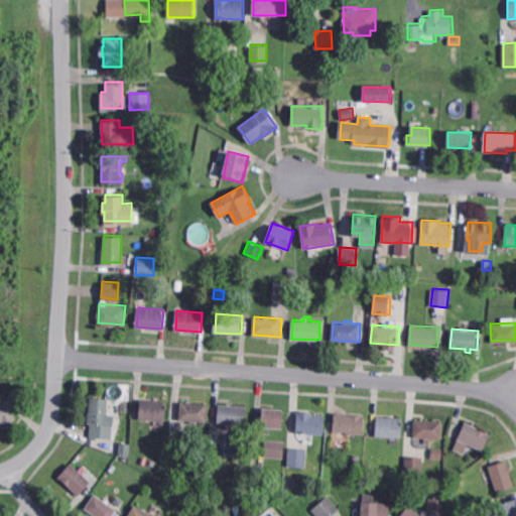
[(113,438),(90,436),(91,423),(88,423),(91,396),(110,398),(108,423),(114,424),(113,438)]
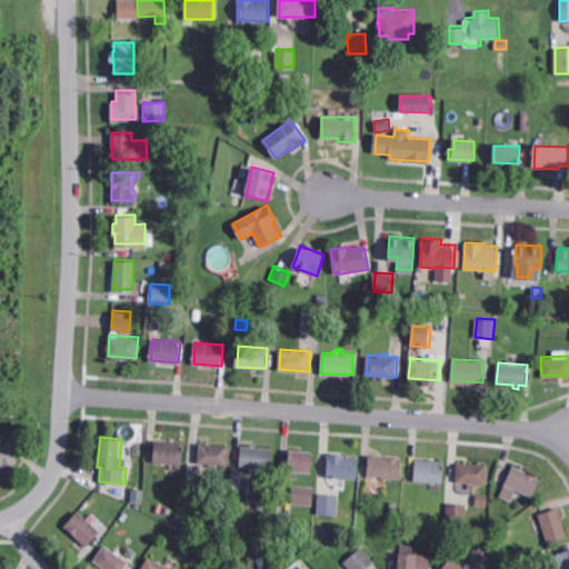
[(5,469),(2,466),(0,467),(0,443),(9,439),(20,461),(5,469)]
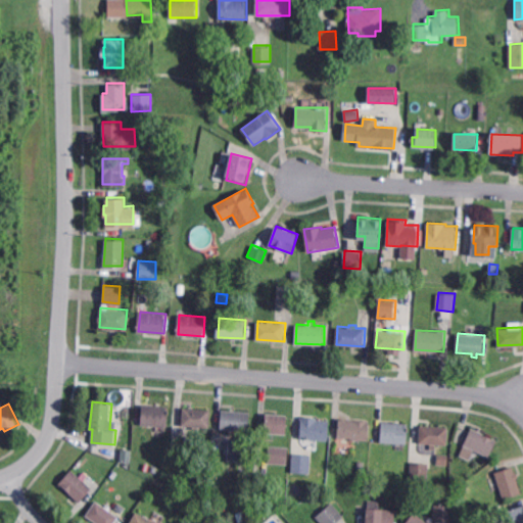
[(168,426),(142,425),(143,405),(170,406),(168,426)]
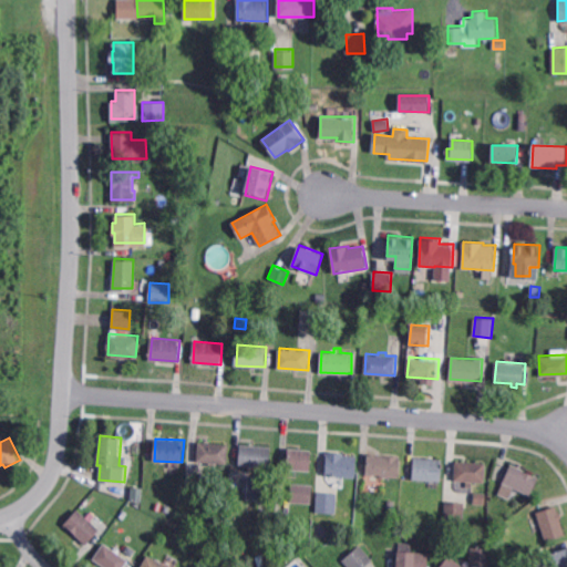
[(228,463),(198,461),(199,442),(230,444),(228,463)]
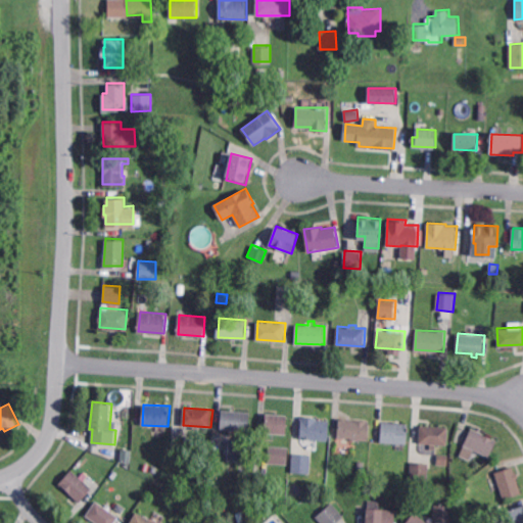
[(248,433),(221,430),(222,411),(250,414),(248,433)]
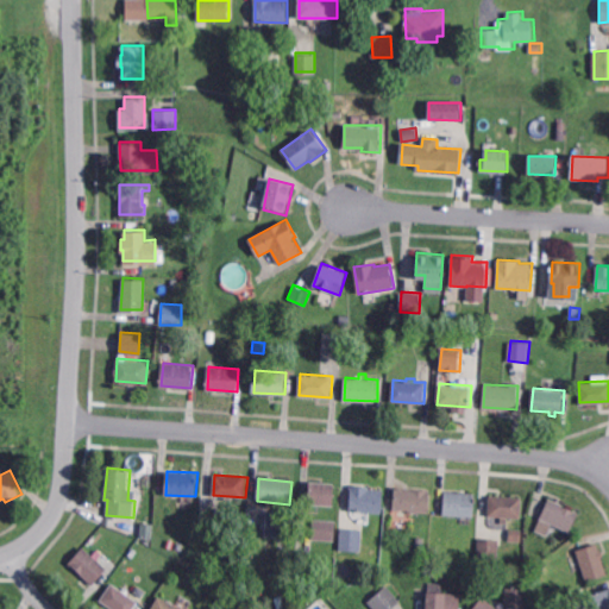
[(332,506),(308,503),(309,482),(334,483),(332,506)]
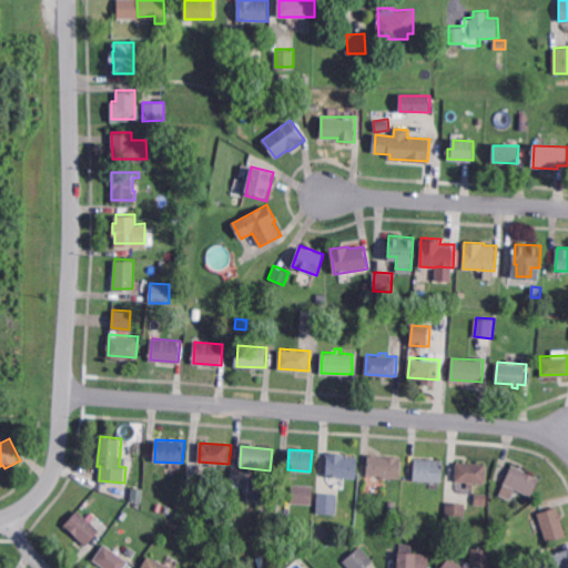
[(356,479),(326,477),(327,453),(346,454),(345,456),(358,457),(357,478),(356,479)]
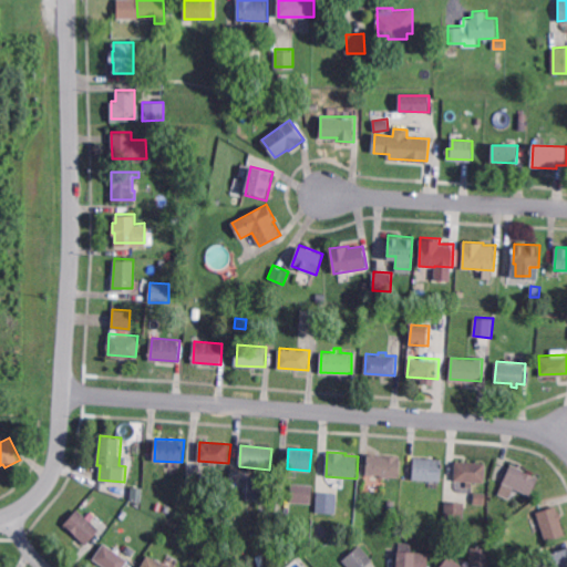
[(399,476),(366,474),(368,453),(400,455),(399,476)]
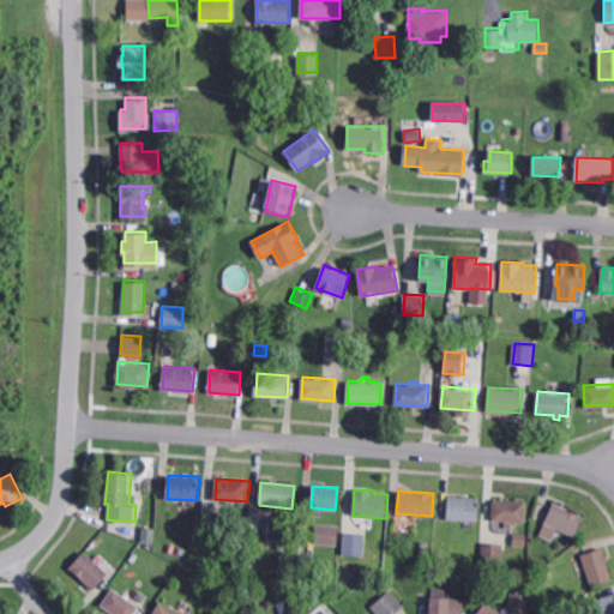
[(479,521),(447,519),(449,497),(480,498),(479,521)]
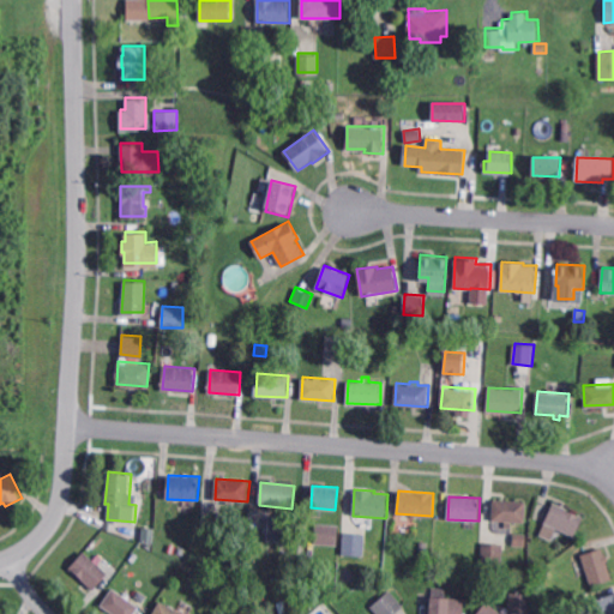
[(527,521),(513,521),(512,528),(506,527),(506,521),(492,518),(494,498),(528,500),(527,521)]
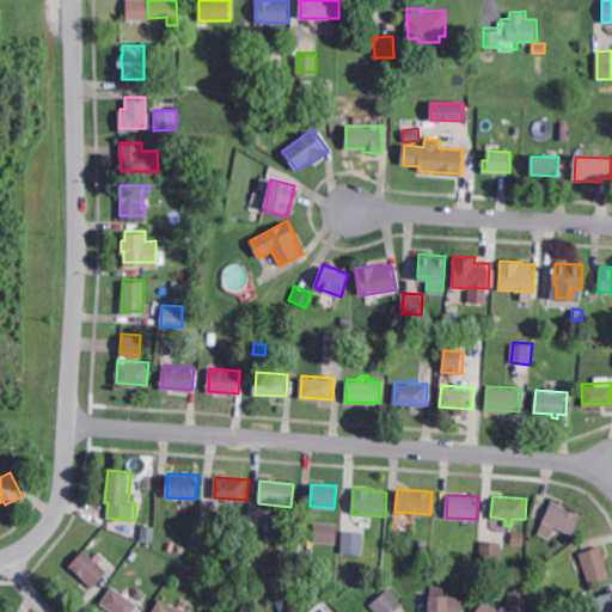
[(573,533),(557,526),(551,538),(539,533),(546,520),(544,519),(552,501),(582,515),(573,533)]
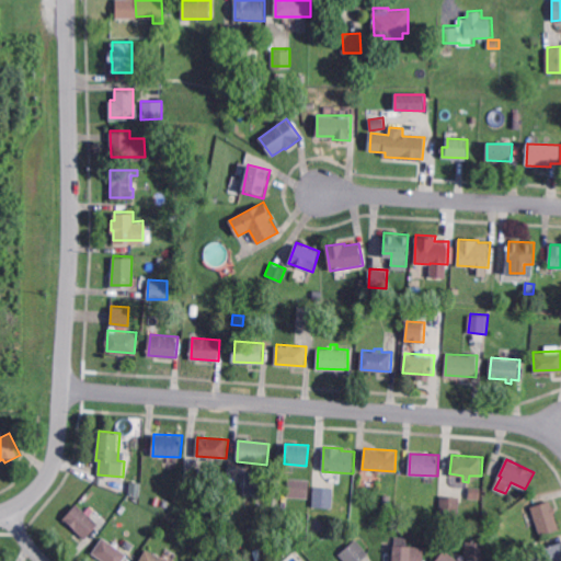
[(309,499),(288,497),(289,480),(310,481),(309,499)]
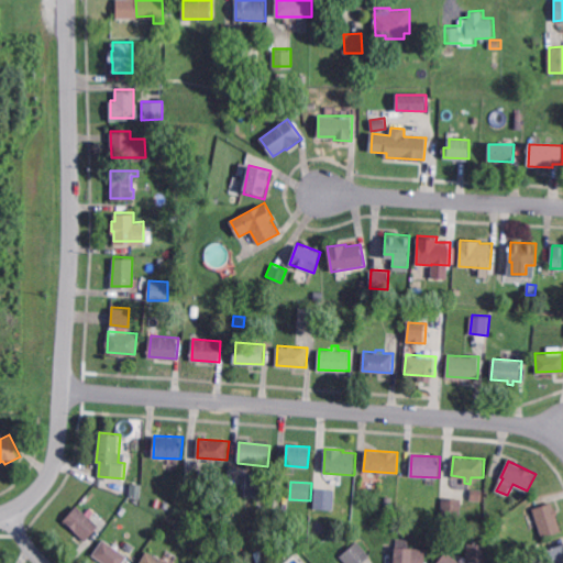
[(334,510),(315,508),(316,488),(335,489),(334,510)]
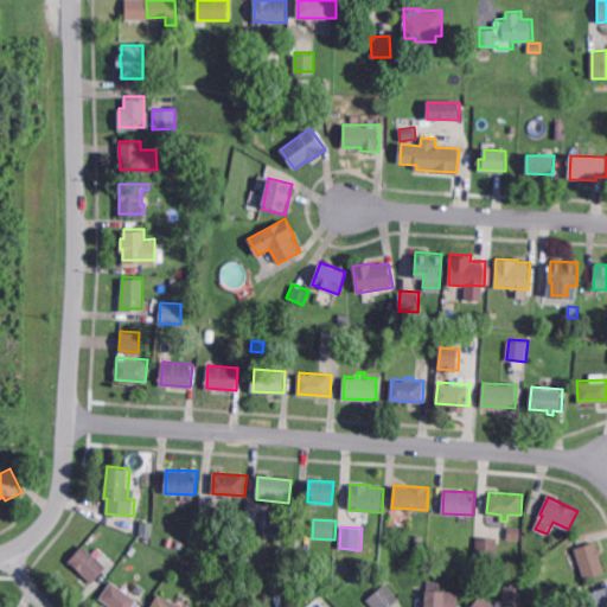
[(519,541),(508,540),(509,528),(519,528),(519,541)]
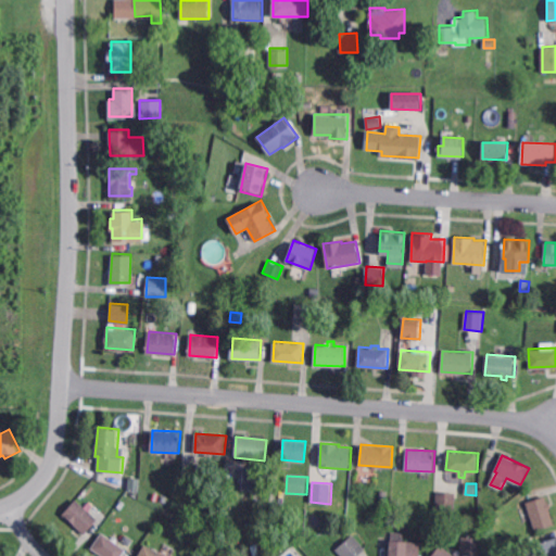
[(388,500),(380,500),(380,490),(389,491),(388,500)]
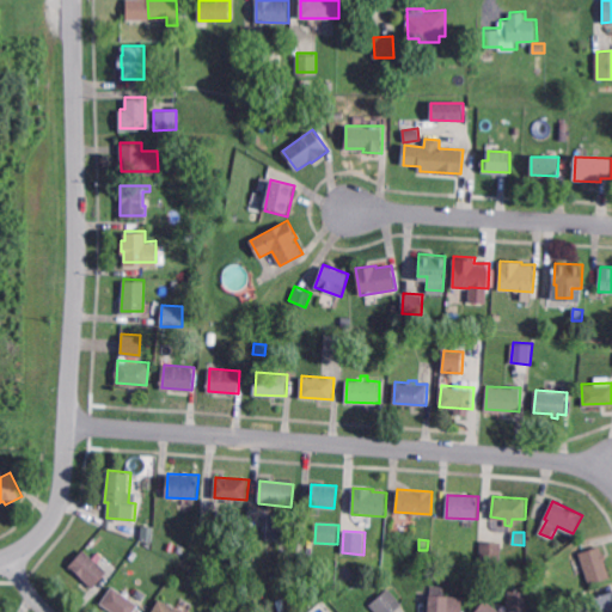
[(501,562),(481,561),(482,542),(502,543),(501,562)]
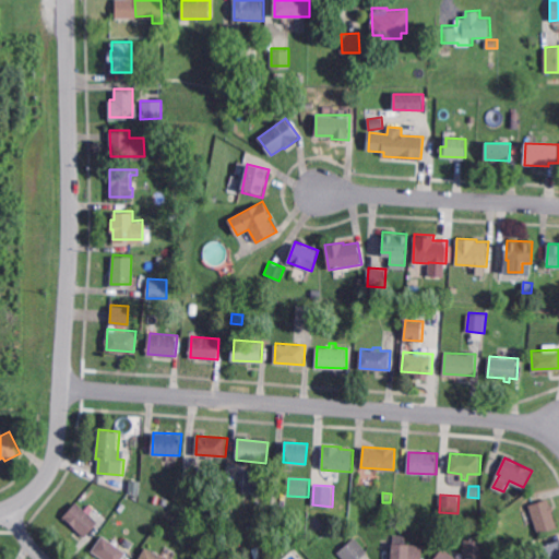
[(538,533),(530,503),(549,497),(558,526),(538,533)]
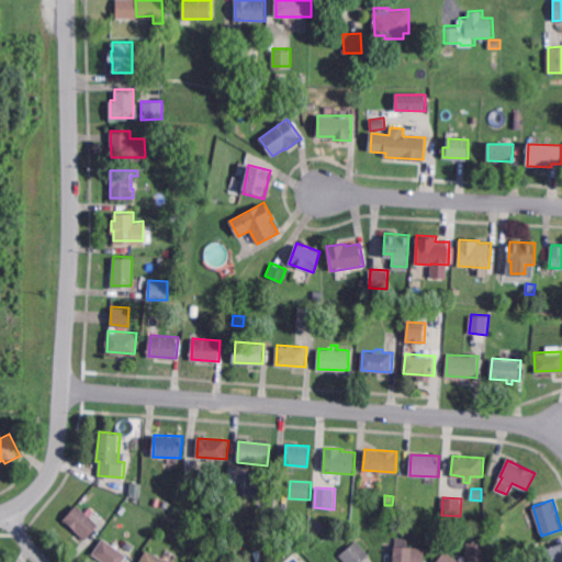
[(87,539),(64,518),(78,503),(100,524),(87,539)]
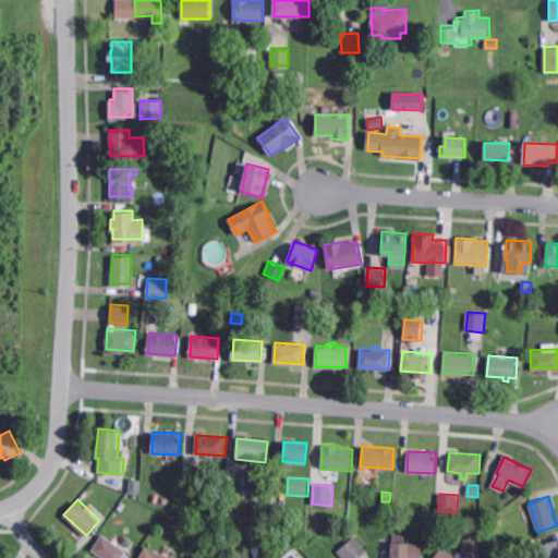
[(495,525),(492,520),(499,517),(502,522),(495,525)]
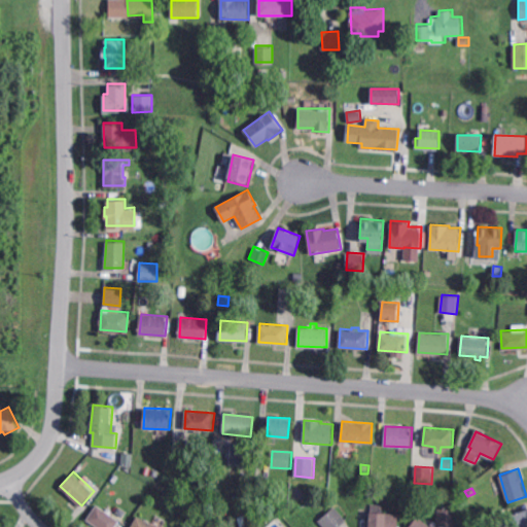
[(306,498),(294,497),(294,489),(307,490),(306,498)]
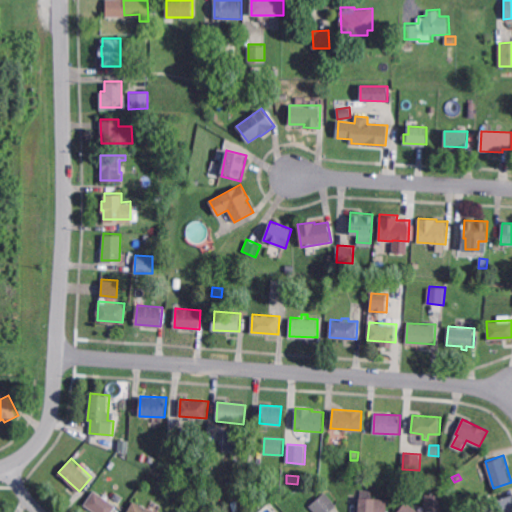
[(112,511),(96,511),(85,504),(95,488),(118,504),(112,511)]
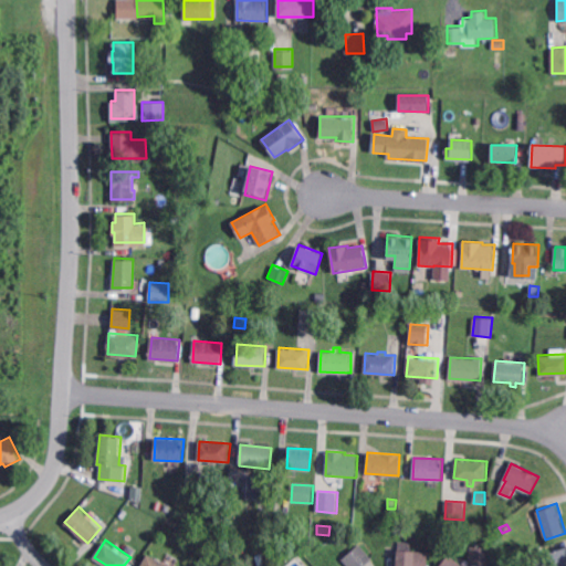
[(411,549),(429,551),(428,565),(396,565),(397,548),(399,548),(400,542),(412,543),(411,549)]
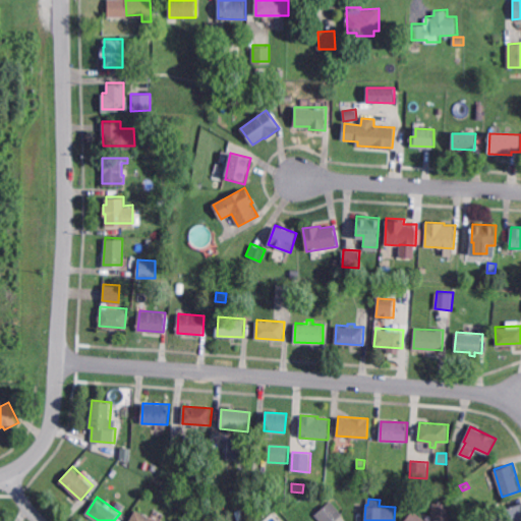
[(334,520),(321,520),(315,514),(331,501),(343,514),(334,520)]
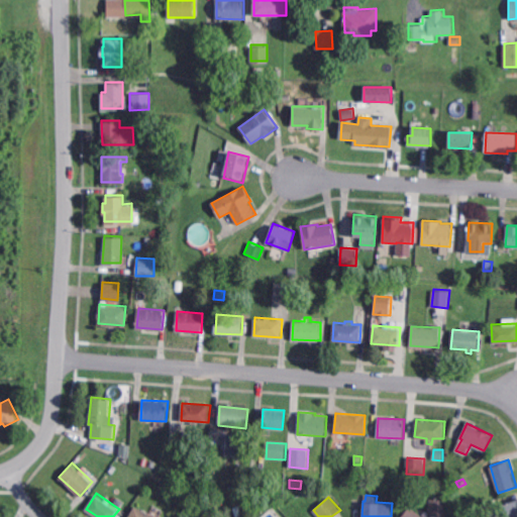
[(444,515),(428,513),(430,497),(446,499),(444,515)]
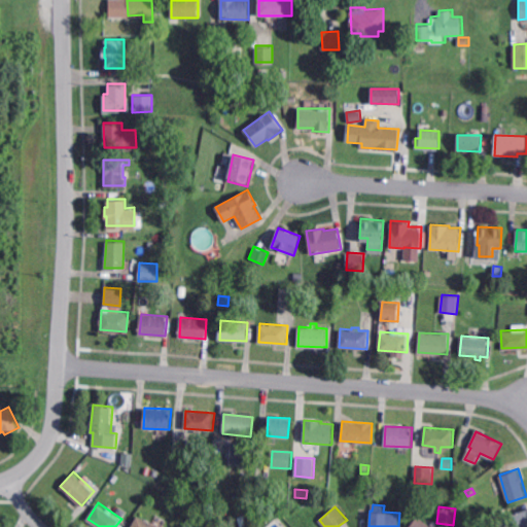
[(526,526),(516,526),(512,514),(526,507),(526,526)]
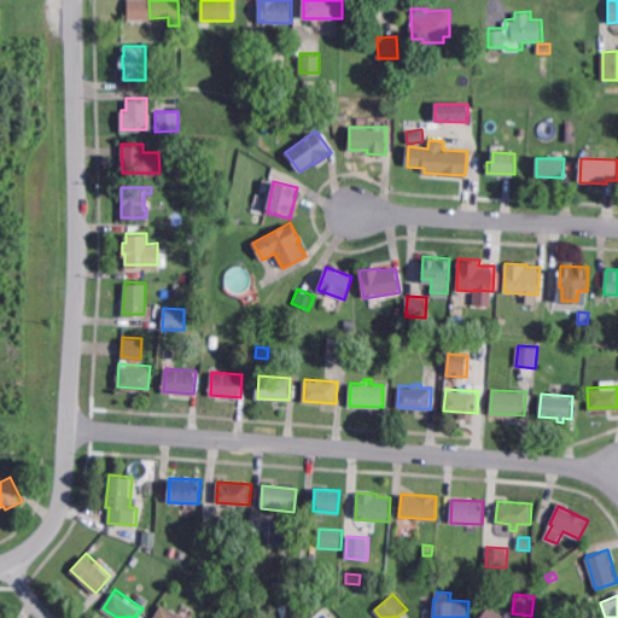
[(153,617),(162,604),(188,617),(153,617)]
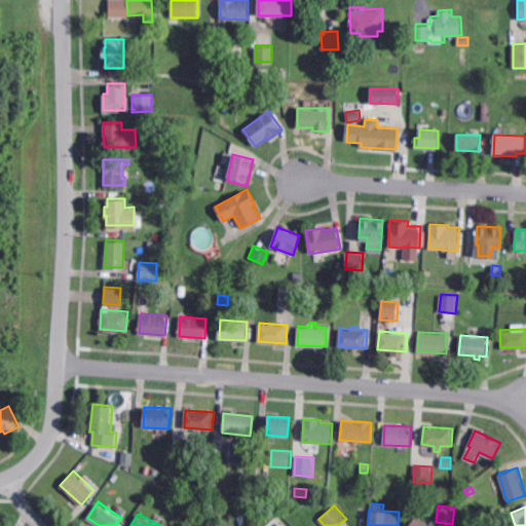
[(408,525),(418,514),(433,525),(408,525)]
